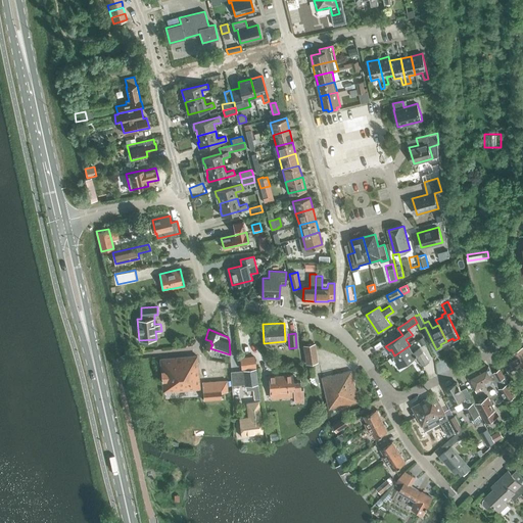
[(306,364),(318,362),(315,343),(303,345),(306,364)]
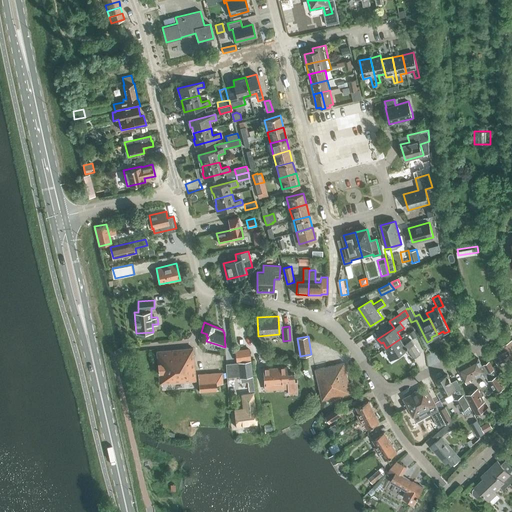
[(414,344),(411,340),(405,344),(401,338),(386,348),(390,353),(388,354),(391,359),(414,344)]
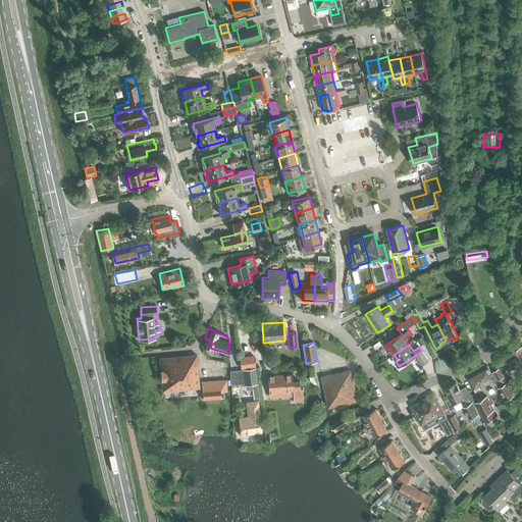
[(519,367),(521,365),(521,347),(512,352),(512,354),(502,360),(508,371),(518,365),(519,367)]
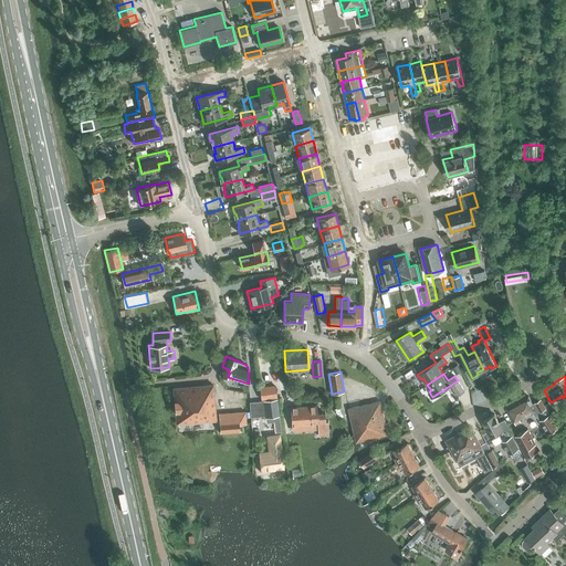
[(213,385),(173,388),(176,423),(217,420),(213,385)]
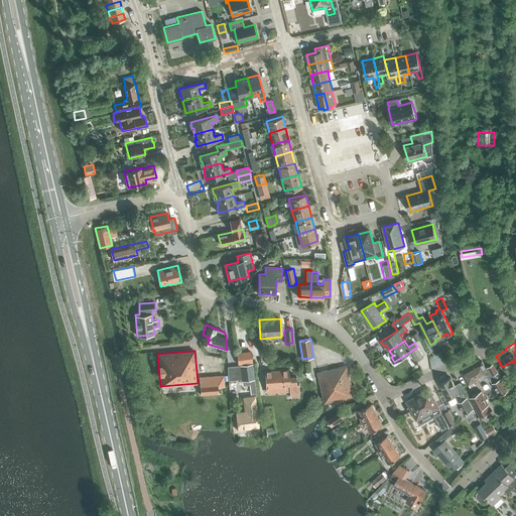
[(237,354),(239,365),(253,363),(251,352),(237,354)]
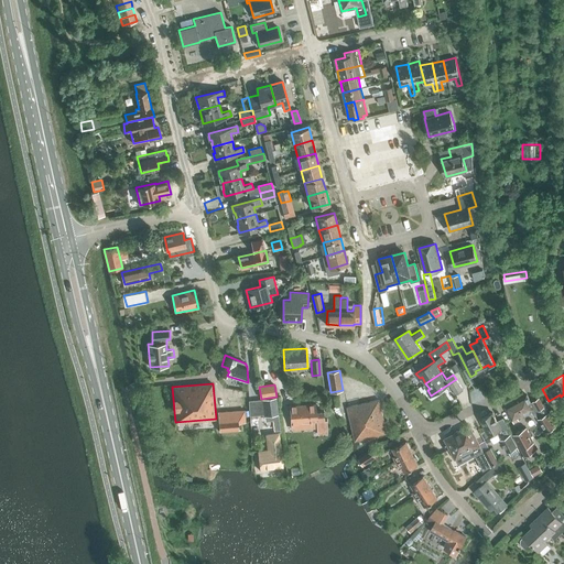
[(540,398),(531,403),(527,394),(516,401),(523,414),(531,411),(534,416),(537,415),(538,419),(538,420),(546,433),(556,427),(540,398)]
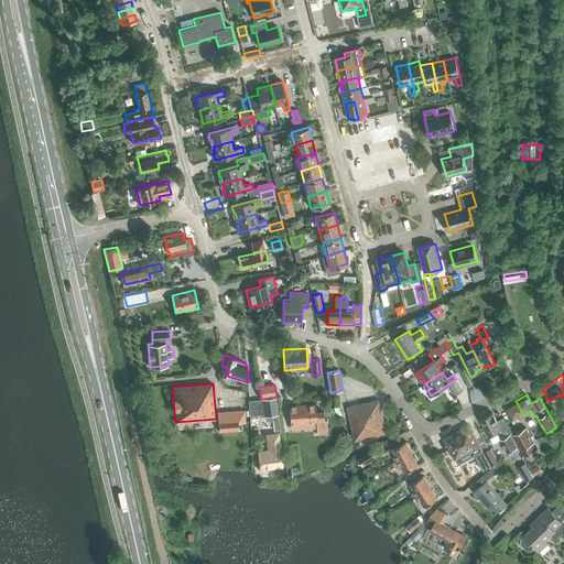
[(279,414),(277,398),(262,400),(264,416),(279,414)]
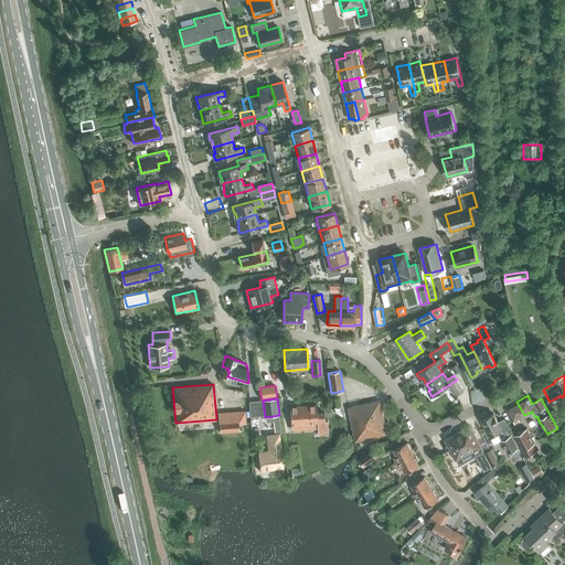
[(380,401),(349,407),(355,441),(387,434),(380,401)]
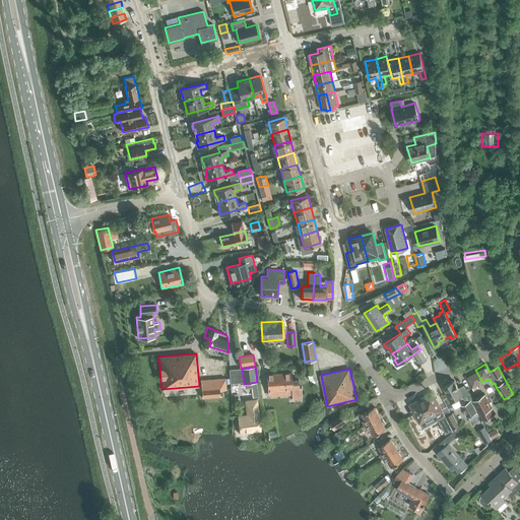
[(465,375),(474,390),(478,388),(477,385),(482,382),(475,370),(465,375)]
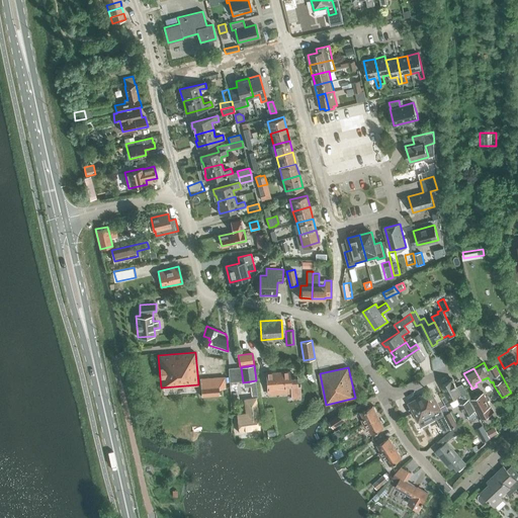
[(296,376),(290,376),(290,370),(266,372),(267,390),(291,387),(292,398),(301,398),(300,384),(297,384),(296,376)]
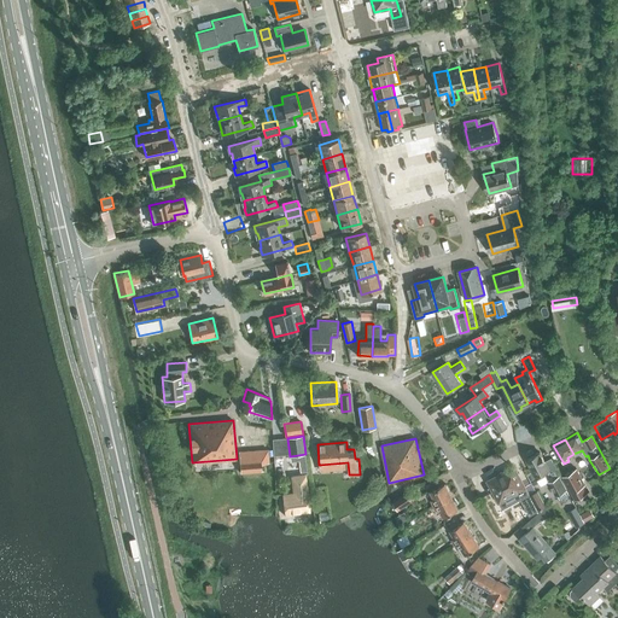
[(239,452),(240,473),(257,472),(256,464),(269,462),(268,450),(268,449),(254,450),(239,452)]
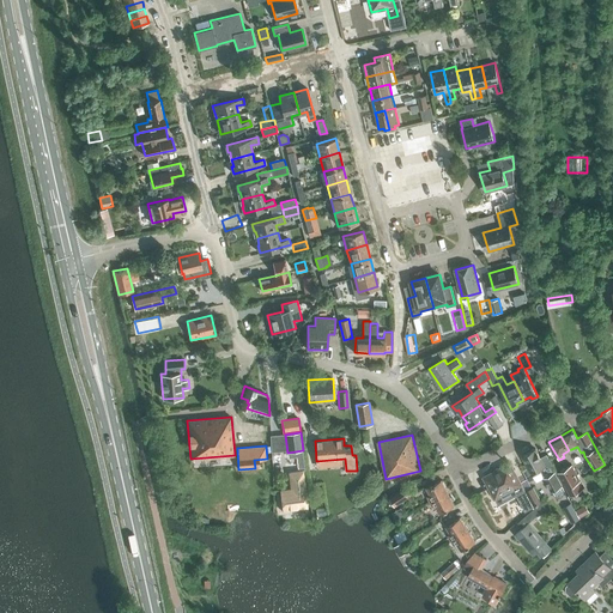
[(523,456),(529,467),(522,471),(529,483),(534,479),(535,481),(544,477),(552,491),(553,491),(554,495),(562,491),(560,486),(564,485),(554,469),(548,473),(547,471),(535,449),(523,456)]
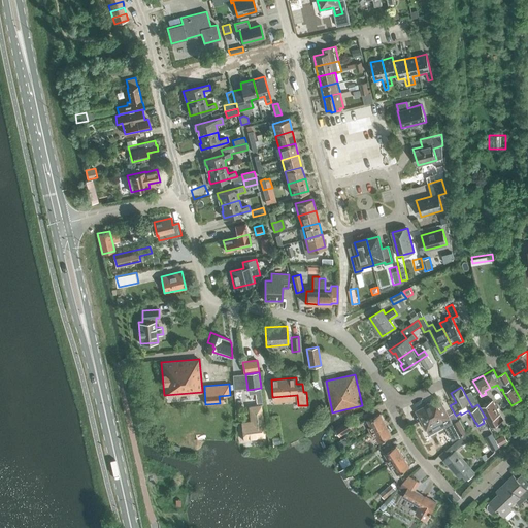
[(427,431),(450,418),(439,398),(417,410),(427,431)]
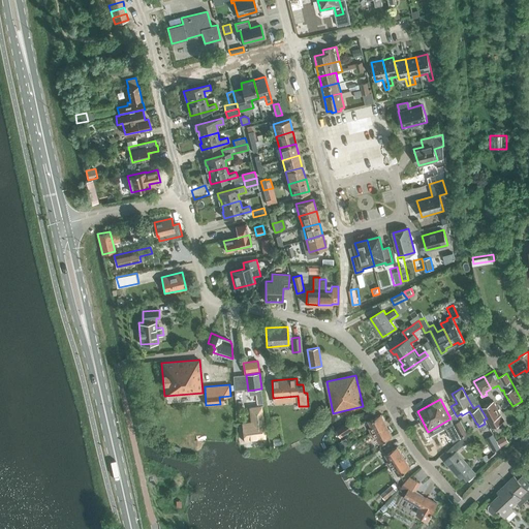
[(481,408),(492,428),(504,421),(493,401),(481,408)]
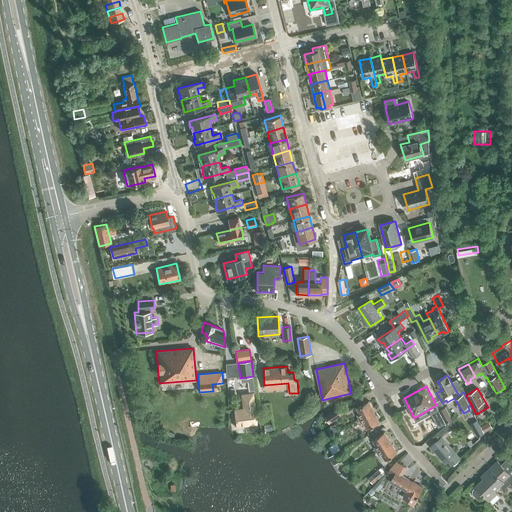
[(236,419),(234,419),(235,427),(244,426),(244,424),(256,423),(253,393),(242,395),(243,408),(235,410),(236,419)]
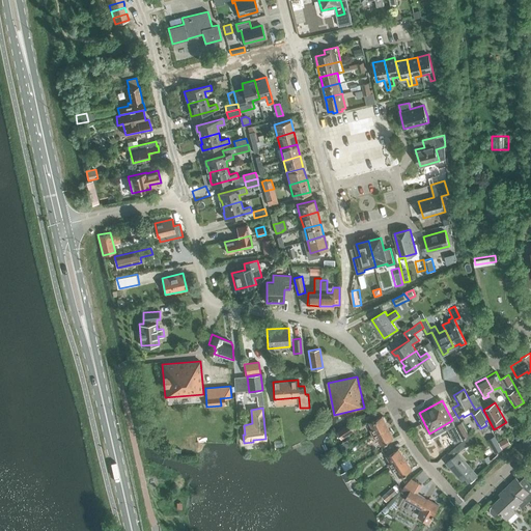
[(372,435),(388,426),(383,415),(369,422),(372,428),(369,430),(372,435)]
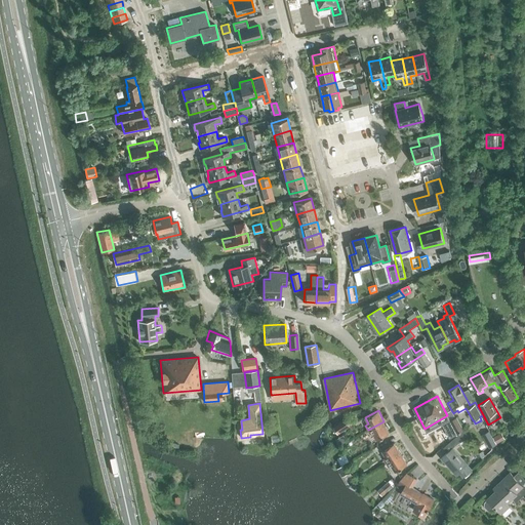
[(461,432),(465,431),(457,416),(449,420),(456,435),(461,432)]
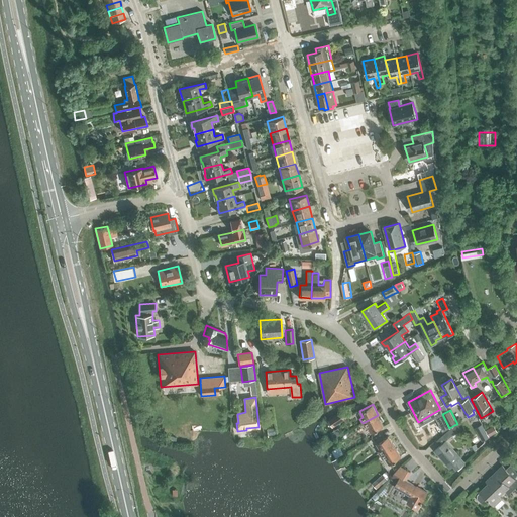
[(332,427),(346,418),(341,411),(328,420),(332,427)]
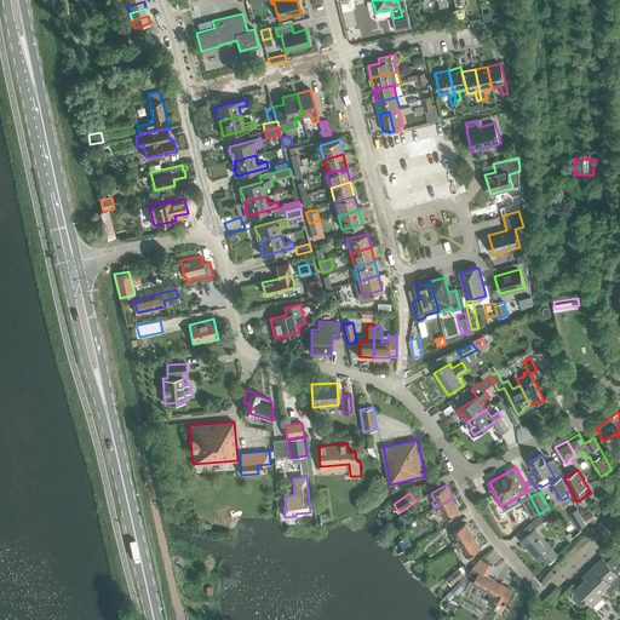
[(453,498),(435,507),(437,512),(441,511),(445,520),(460,511),(453,498)]
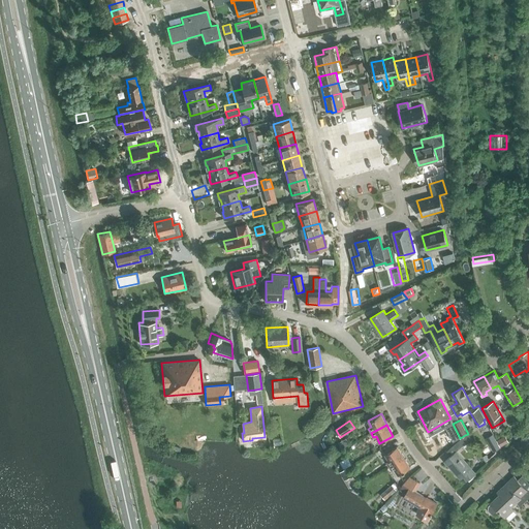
[(497,439),(500,444),(508,440),(505,434),(497,439)]
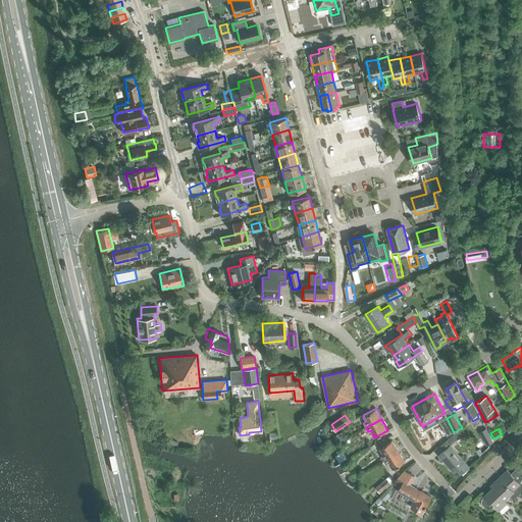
[(463,434),(459,429),(451,436),(455,441),(463,434)]
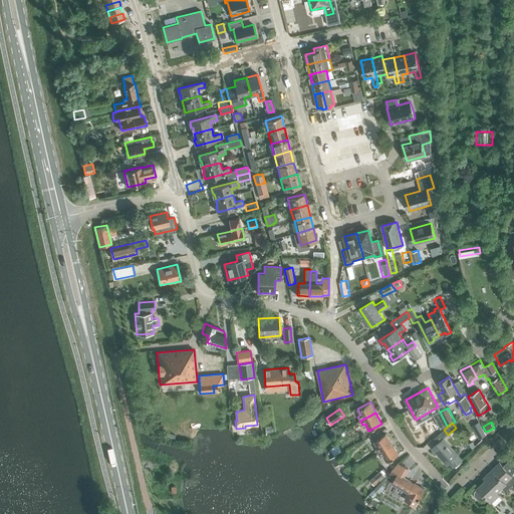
[(472,427),(480,439),(486,436),(479,423),(472,427)]
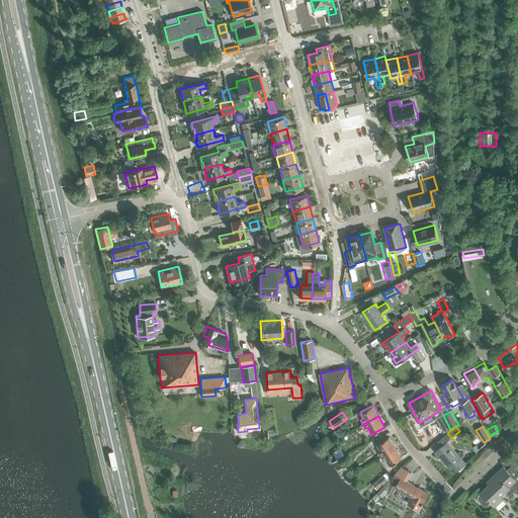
[(380,456),(396,447),(390,437),(376,445),(380,451),(378,453),(380,456)]
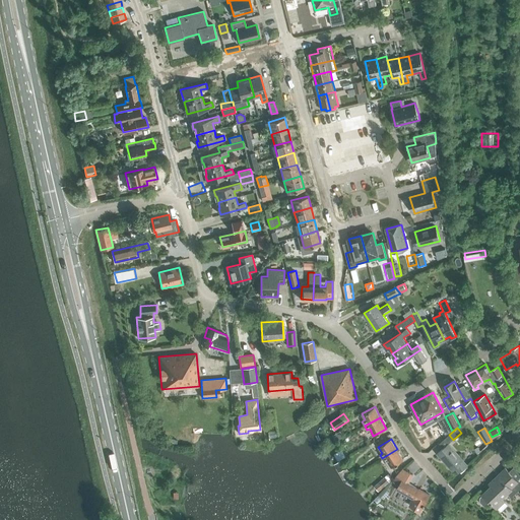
[(452,470),(464,460),(449,443),(438,453),(452,470)]
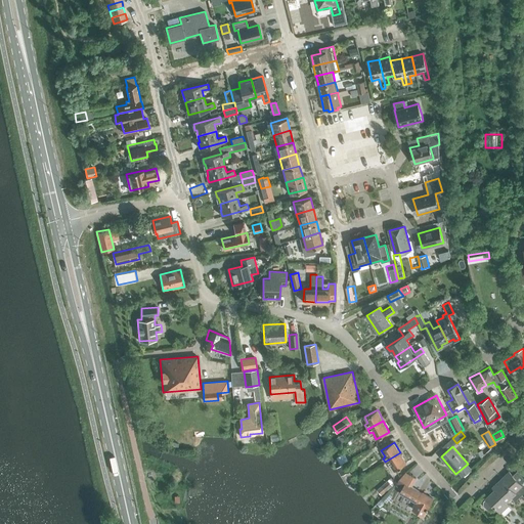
[(338,457),(341,464),(350,459),(347,452),(338,457)]
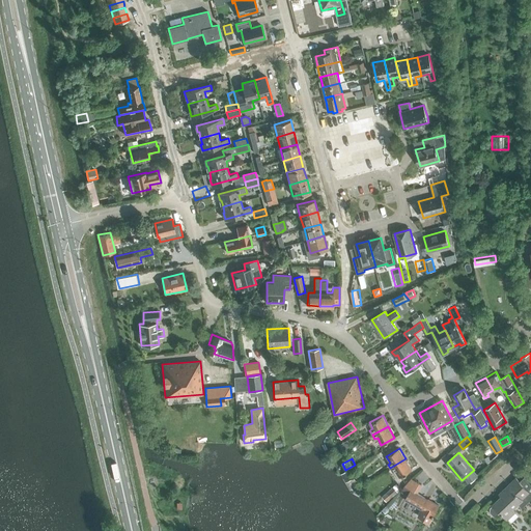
[(395,471),(399,477),(412,469),(406,458),(390,468),(393,472),(395,471)]
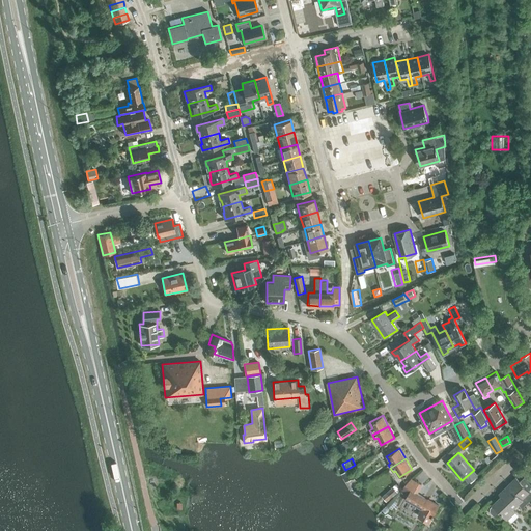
[(353,478),(348,472),(347,470),(341,474),(346,482),(353,478)]
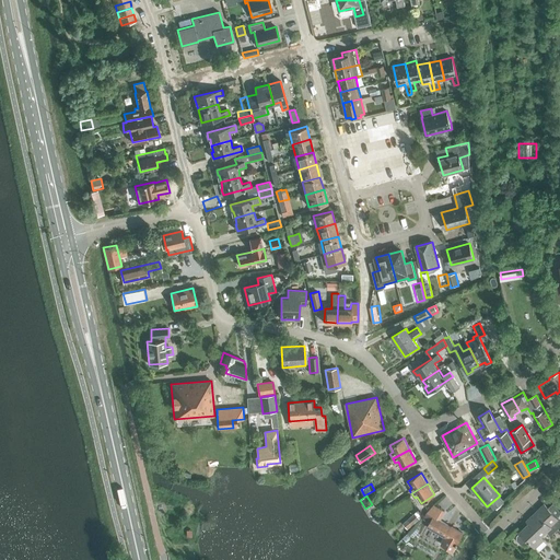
[(529,541),(536,548),(545,539),(543,537),(551,528),(552,529),(557,529),(559,525),(559,511),(553,504),(548,509),(544,504),(527,520),(529,523),(520,532),(521,533),(516,536),(516,540),(522,545),(526,545),(529,541)]
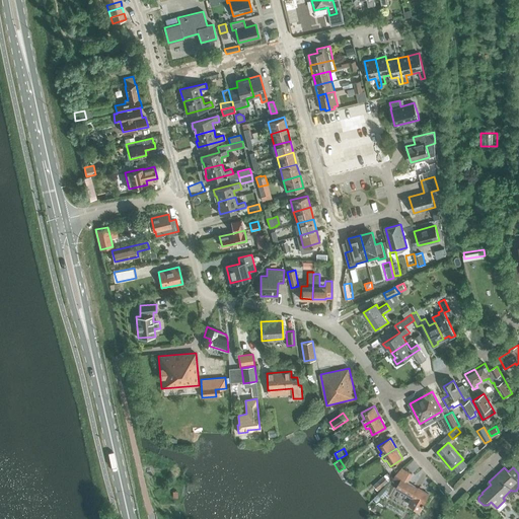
[(401,468),(394,477),(392,480),(398,484),(395,489),(412,498),(408,505),(420,511),(429,494),(408,482),(413,473),(401,468)]
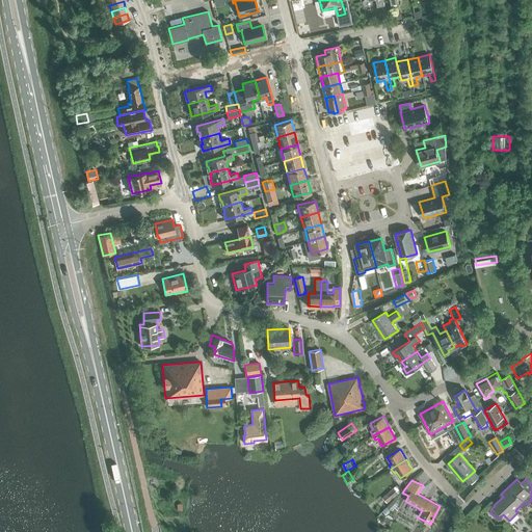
[(387,503),(398,493),(394,487),(382,498),(387,503)]
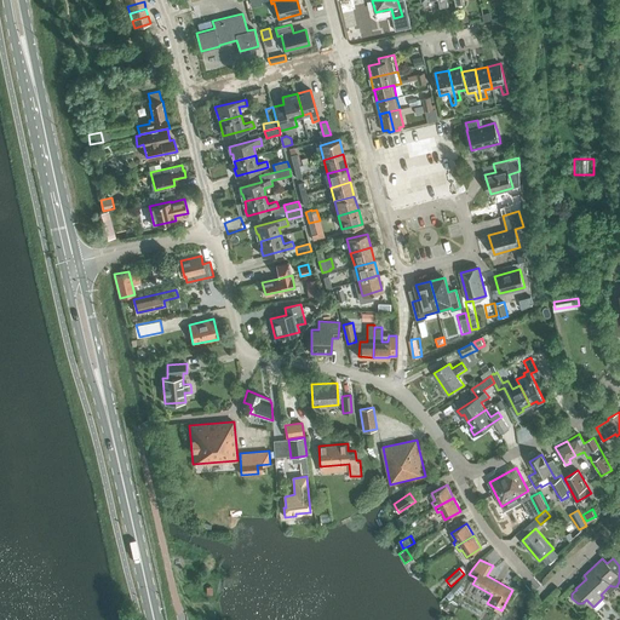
[(446,596),(449,601),(455,595),(451,590),(446,596)]
